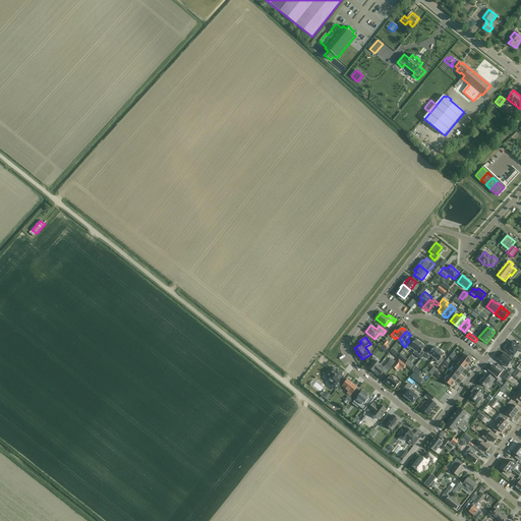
[(410,342),(406,347),(410,351),(412,349),(414,351),(421,342),(418,340),(418,341),(416,339),(412,344),(410,342)]
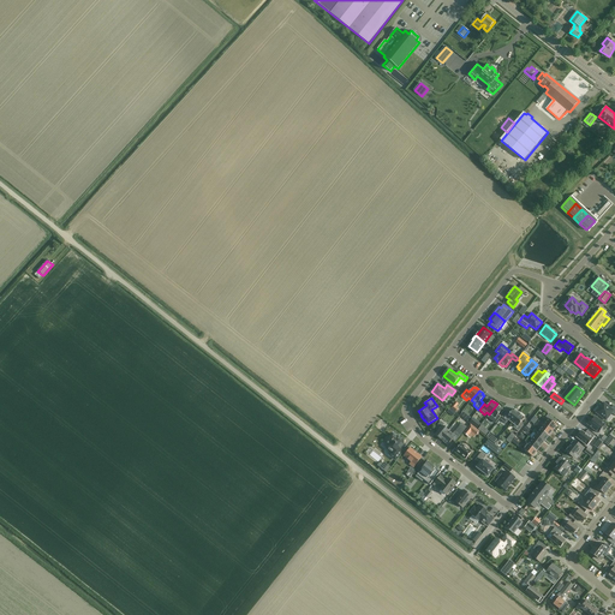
[(614,416),(614,406),(614,405),(611,408),(604,402),(596,413),(605,421),(611,413),(614,416)]
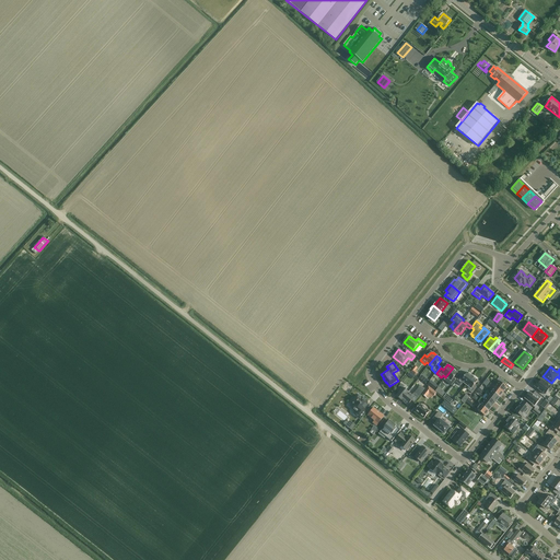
[(453,368),(445,377),(448,380),(447,382),(452,385),(456,380),(454,377),(457,373),(455,371),(456,371),(453,368)]
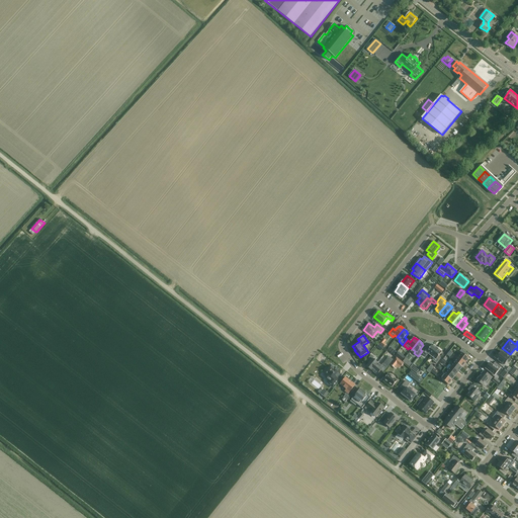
[(427,347),(422,353),(426,356),(428,354),(431,356),(438,347),(435,345),(434,346),(432,344),(429,349),(427,347)]
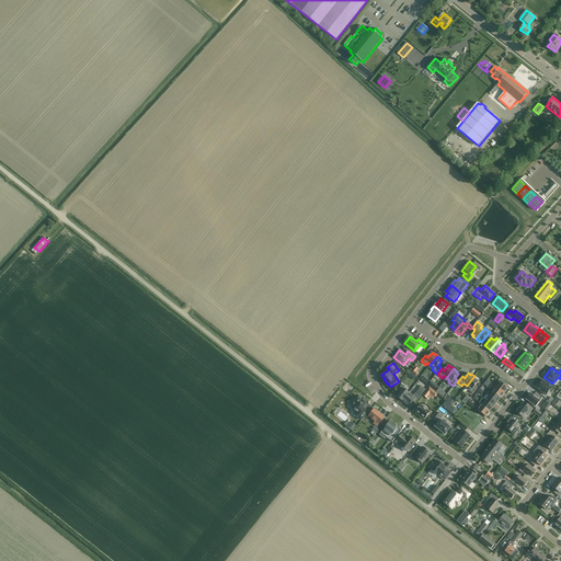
[(474,376),(467,386),(470,388),(468,390),(472,393),(478,388),(474,386),(479,381),(477,379),(474,376)]
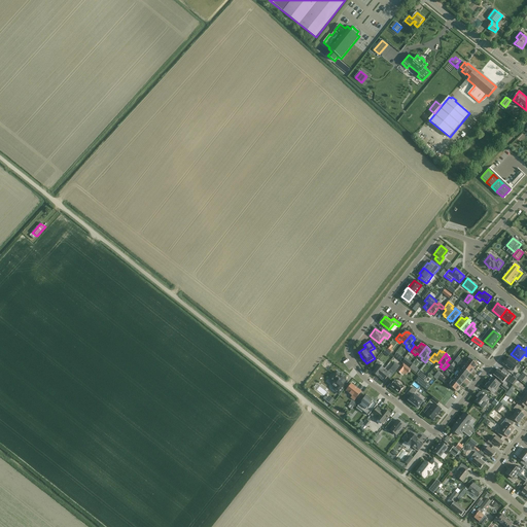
[(469,359),(466,363),(473,370),(478,364),(475,362),(477,360),(470,355),(467,357),(469,359)]
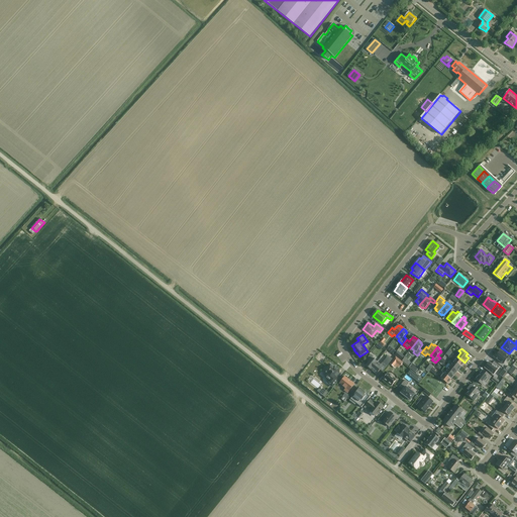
[(496,353),(494,356),(503,365),(509,356),(500,350),(498,353),(497,354),(496,353)]
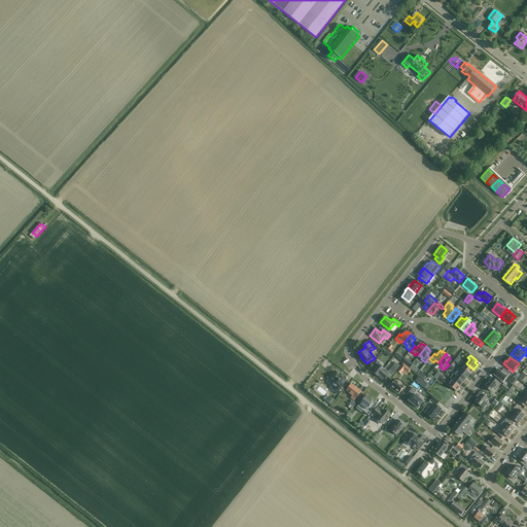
[(378,377),(384,370),(379,365),(380,364),(378,361),(373,366),(376,370),(373,373),(378,377)]
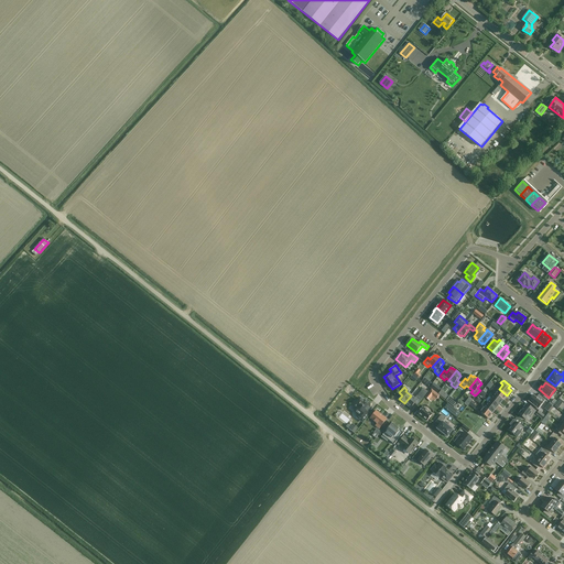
[(495,393),(503,400),(507,396),(499,389),(497,387),(495,389),(497,391),(496,393),(495,393)]
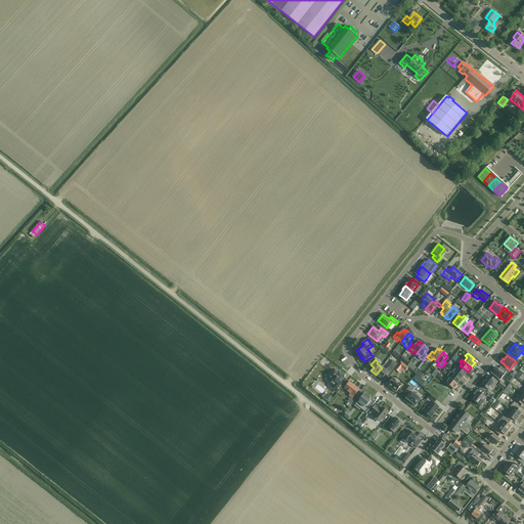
[(386,370),(382,367),(376,375),(379,377),(380,376),(382,378),(386,373),(389,376),(397,364),(393,361),(388,368),(387,368),(386,370)]
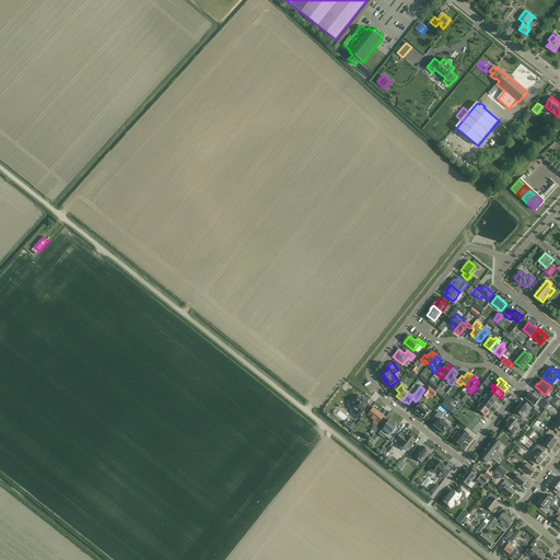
[(429,386),(422,394),(427,397),(429,394),(433,396),(436,393),(430,388),(429,386)]
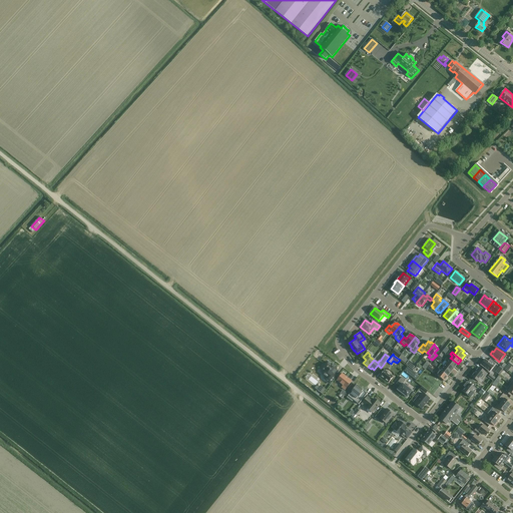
[(458,364),(450,358),(447,362),(454,368),(458,364)]
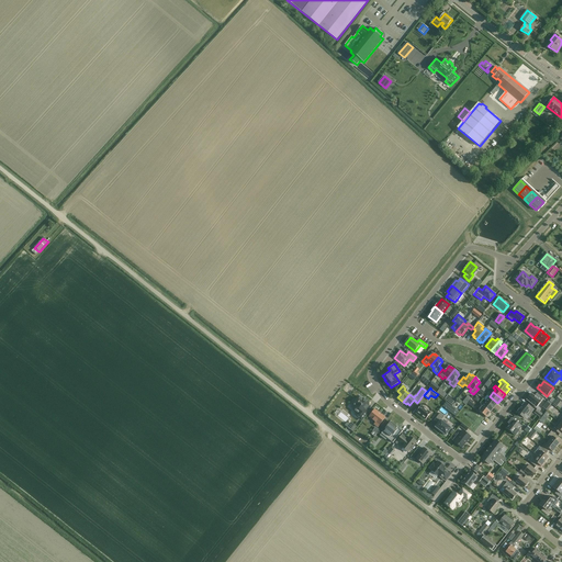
[(535,396),(531,394),(527,400),(537,407),(543,398),(537,393),(535,396)]
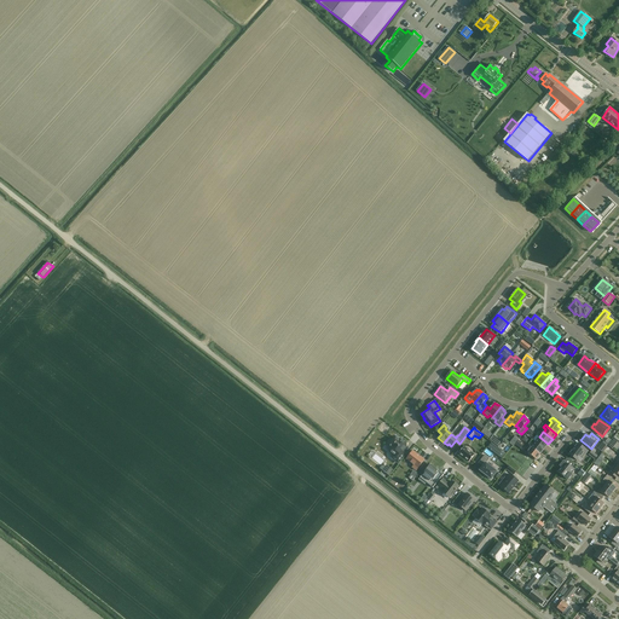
[(493,435),(490,440),(491,441),(498,446),(501,443),(493,435)]
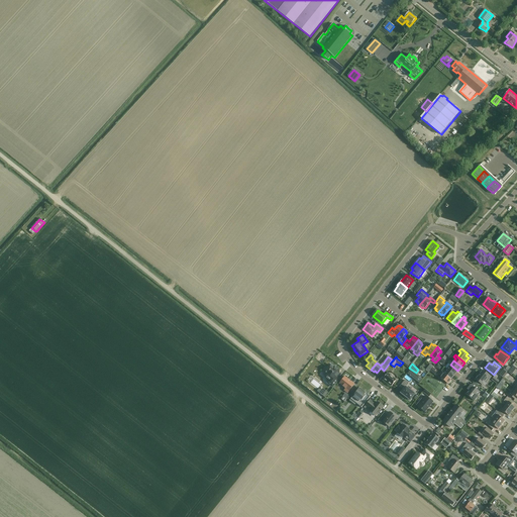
[(326,368),(324,370),(325,371),(324,372),(327,374),(325,377),(329,380),(327,383),(332,387),(338,380),(335,377),(339,373),(338,372),(339,371),(336,369),(335,370),(333,368),(329,365),(327,369),(326,368)]
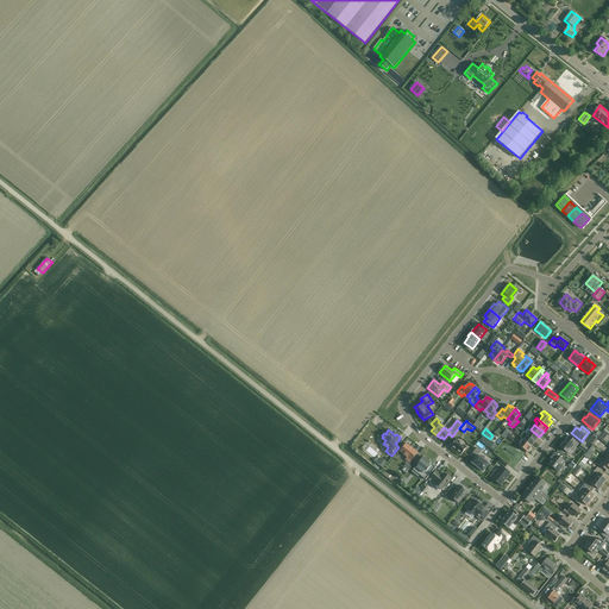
[(535,441),(539,437),(531,429),(527,435),(535,441)]
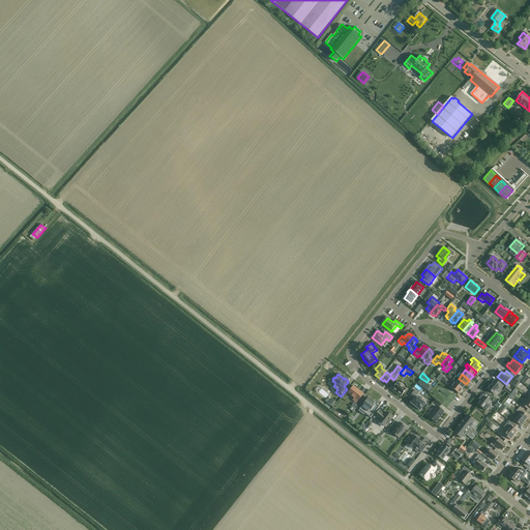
[(421,379),(418,383),(430,392),(433,388),(421,379)]
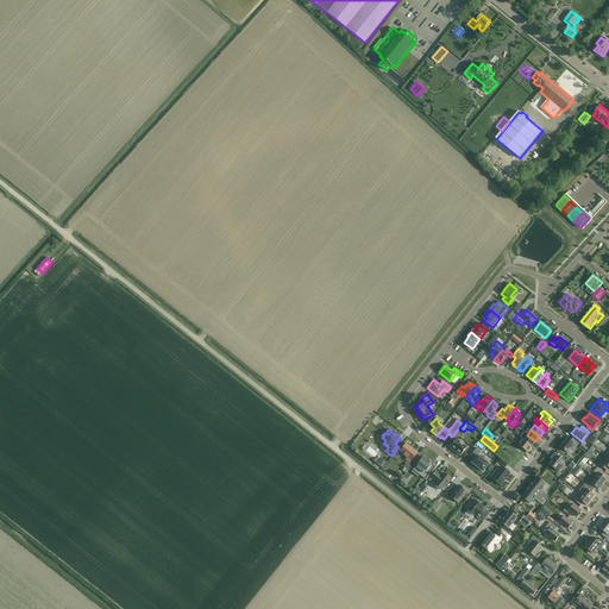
[(532,447),(535,441),(527,435),(522,440),(532,447)]
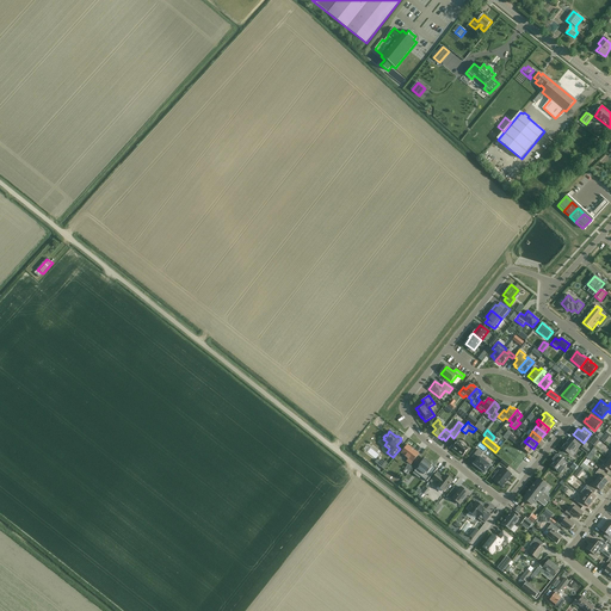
[(575,452),(580,445),(571,438),(562,449),(569,455),(573,451),(575,452)]
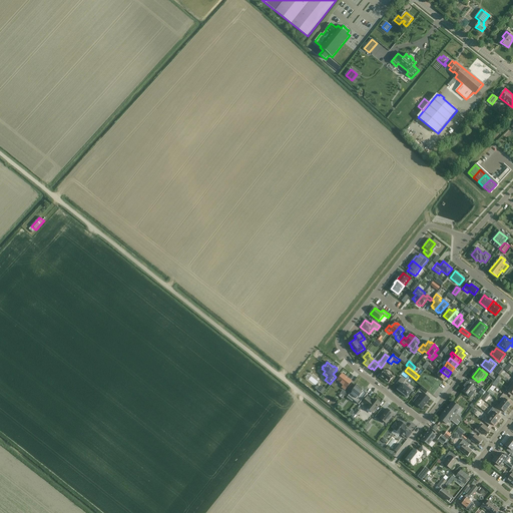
[(448,377),(440,371),(438,369),(437,371),(439,373),(437,375),(444,381),(448,377)]
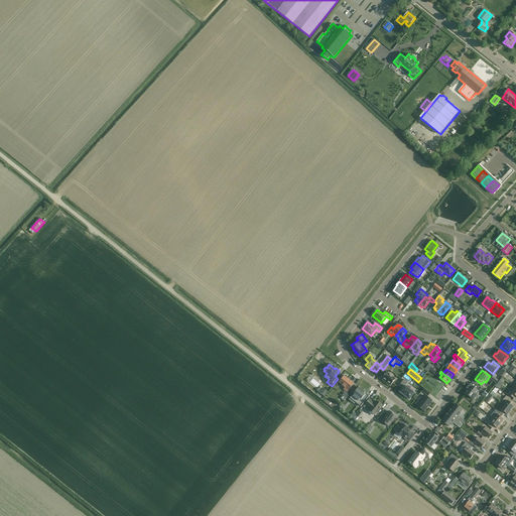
[(391,385),(396,379),(387,373),(382,378),(391,385)]
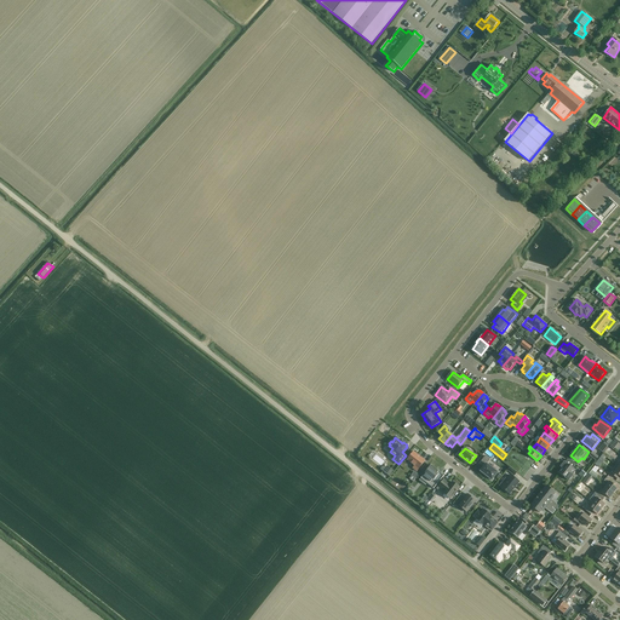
[(414,452),(407,460),(415,466),(414,469),(417,471),(425,461),(414,452)]
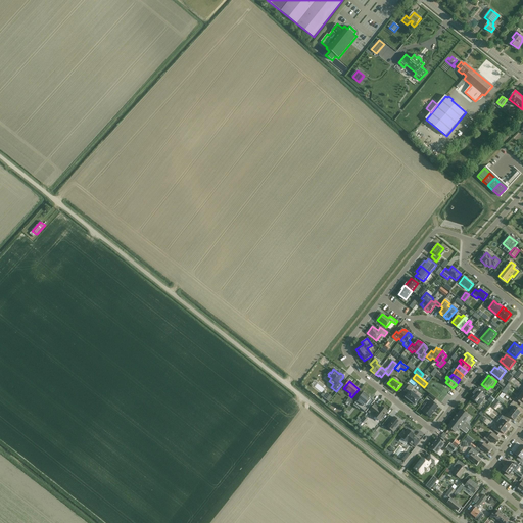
[(415,406),(420,398),(411,391),(414,388),(410,384),(403,391),(408,394),(406,397),(415,406)]
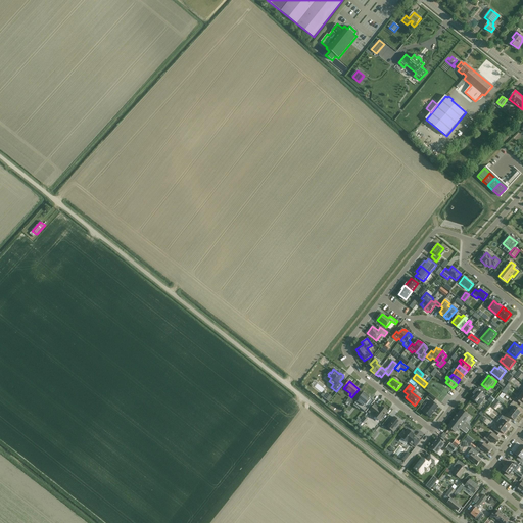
[(471,398),(479,406),(483,400),(482,400),(484,396),(483,395),(485,392),(479,388),(477,390),(476,390),(473,393),(474,394),(471,398)]
